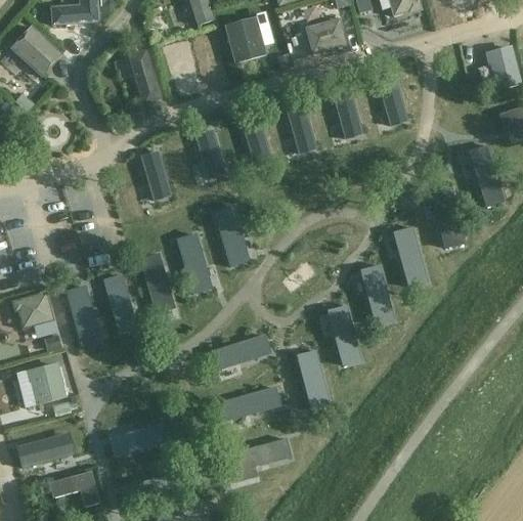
[(97,23),(95,0),(74,0),(75,6),(51,8),(52,27),(97,23)]
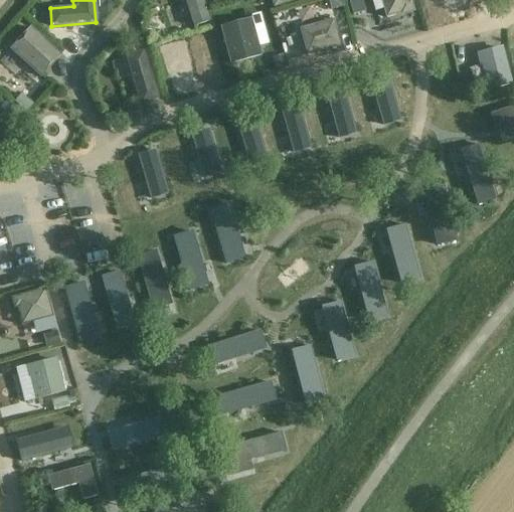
[(106,0),(99,8),(107,15),(117,4),(112,0),(106,0)]
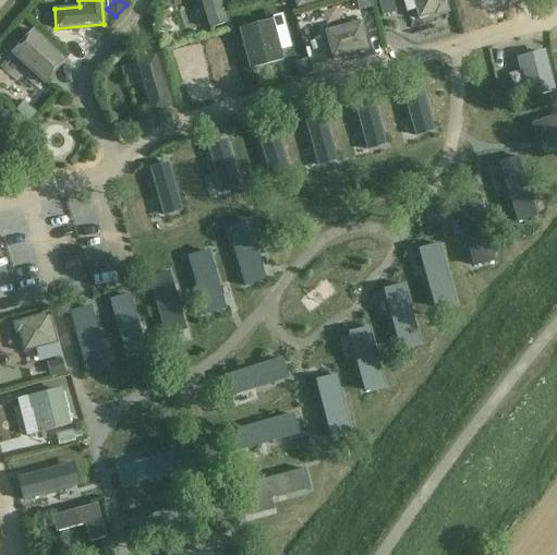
[(449,8),(446,0),(413,0),(419,16),(449,8)]
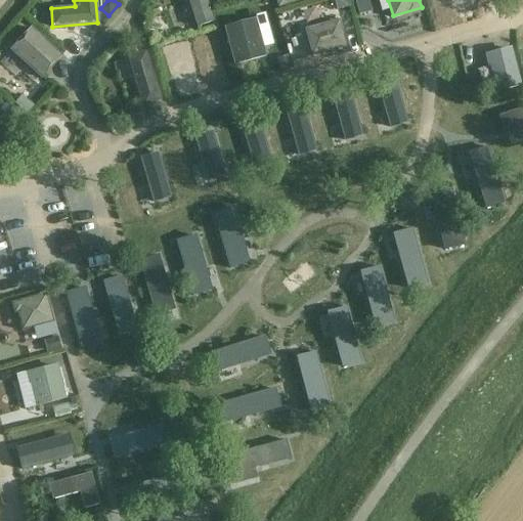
[(346,44),(339,17),(306,26),(312,52),(346,44)]
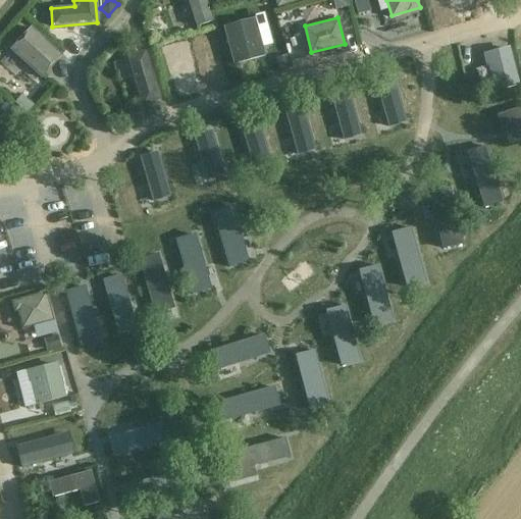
[(264,54),(255,18),(224,27),(235,62),(264,54)]
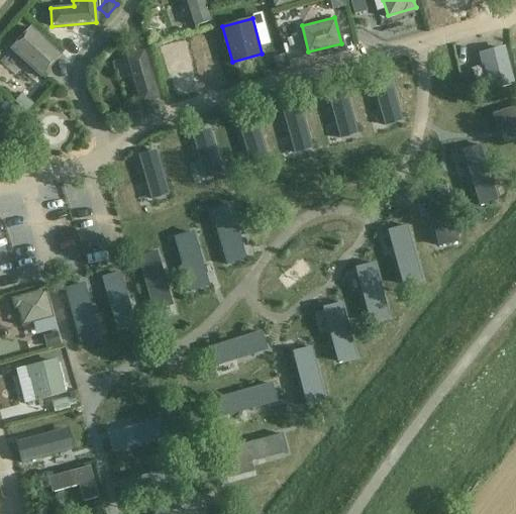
[(62,54),(31,25),(11,47),(41,75),(62,54)]
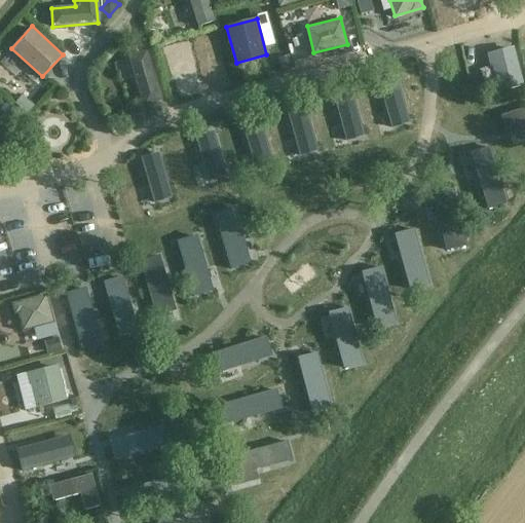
[(155,29),(149,31),(152,40),(162,38),(161,33),(155,29)]
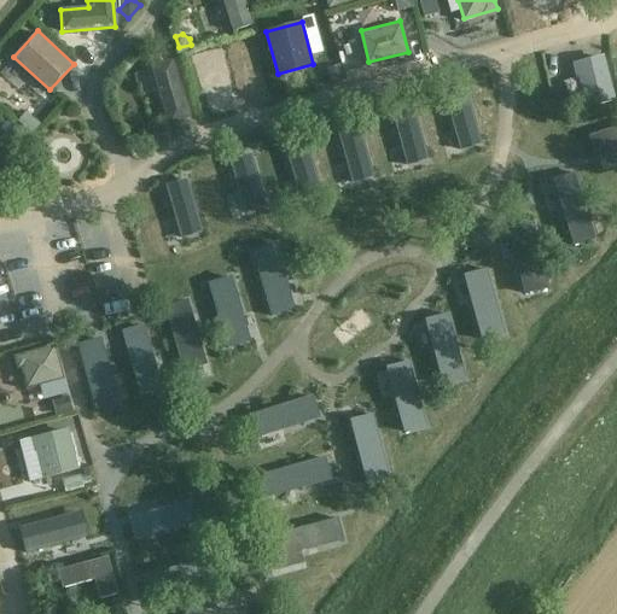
[(615,97),(603,52),(571,62),(575,76),(577,76),(585,105),(615,97)]
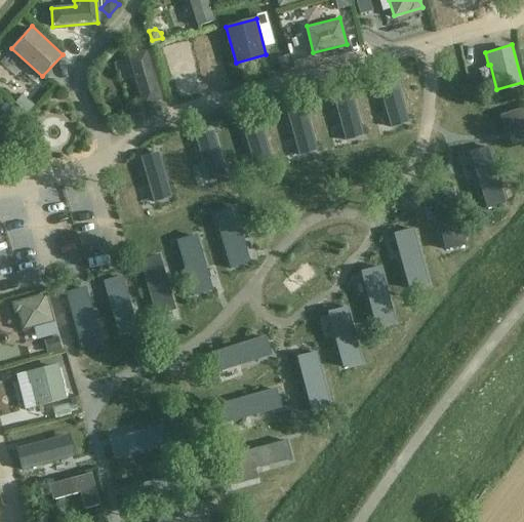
[(150,47),(130,52),(145,102),(165,95),(150,47)]
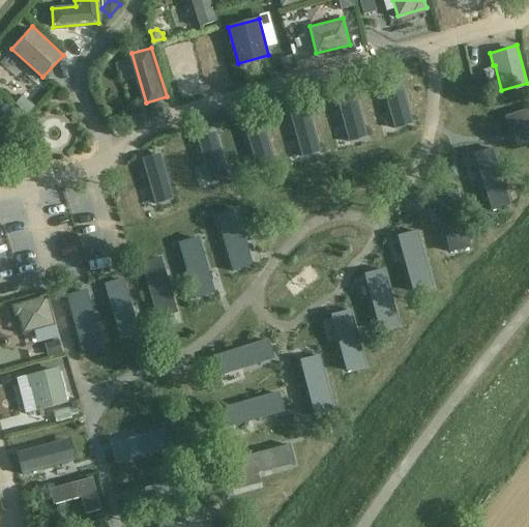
[(292,54),(280,57),(284,70),(296,67),(292,54)]
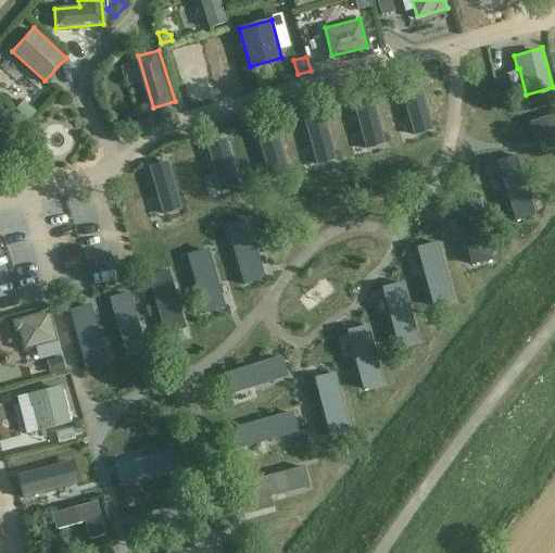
[(420,79),(401,86),(414,134),(434,127),(420,79)]
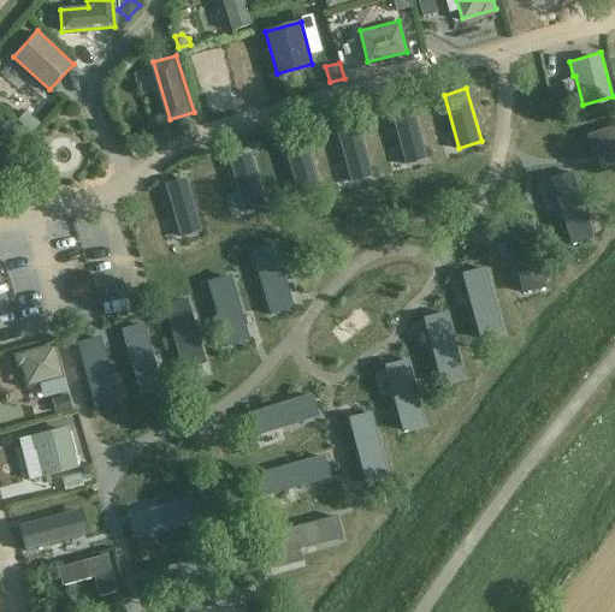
[(566,89),(551,93),(555,108),(569,105),(566,89)]
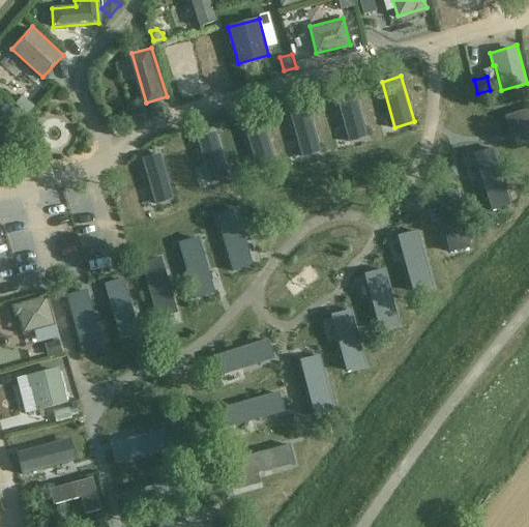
[(355,89),(336,94),(349,140),(369,135),(355,89)]
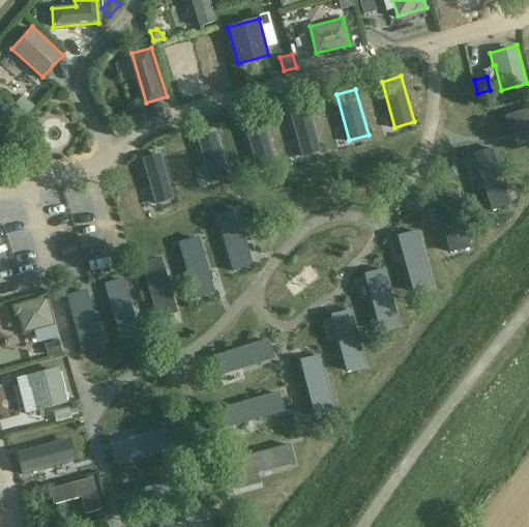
[(21,93),(13,101),(27,113),(34,105),(21,93)]
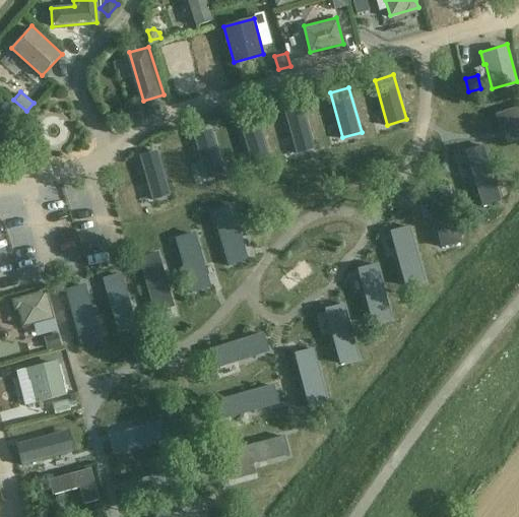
[(12,103),(1,116),(12,126),(23,113),(12,103)]
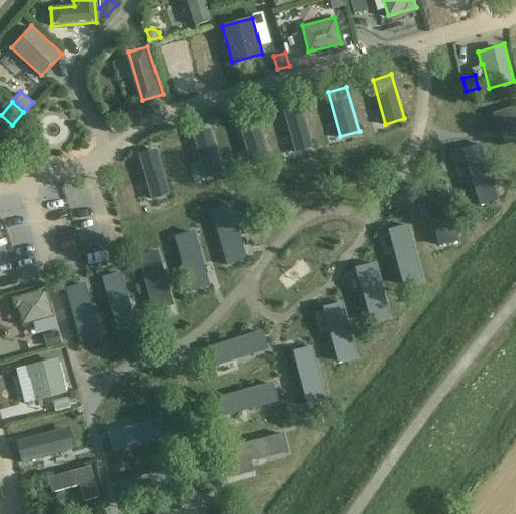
[(301,102),(282,107),(295,151),(314,146),(301,102)]
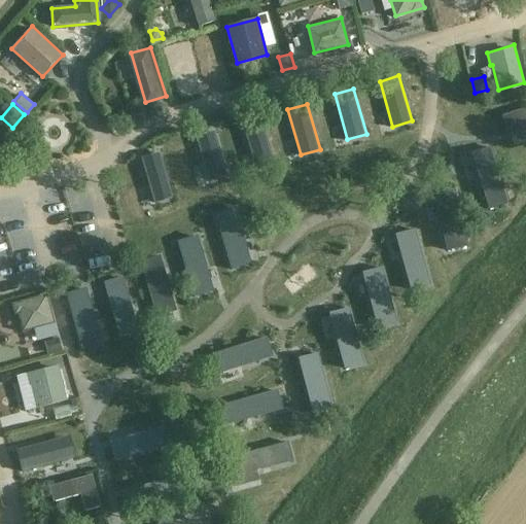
[(525,105),(501,114),(509,136),(525,130),(525,105)]
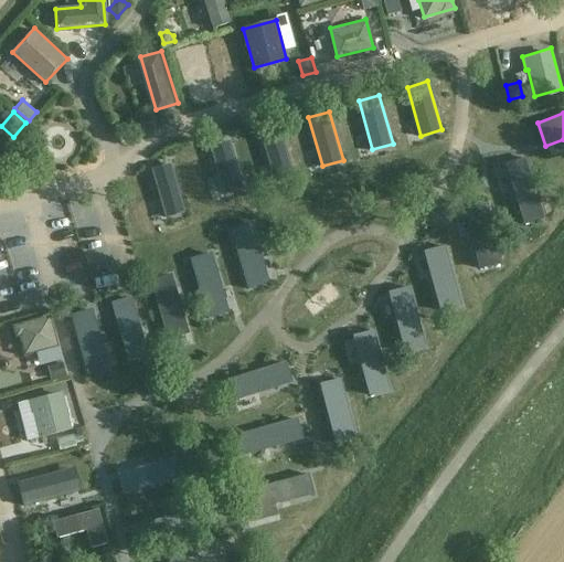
[(139,115),(125,119),(128,131),(142,127),(139,115)]
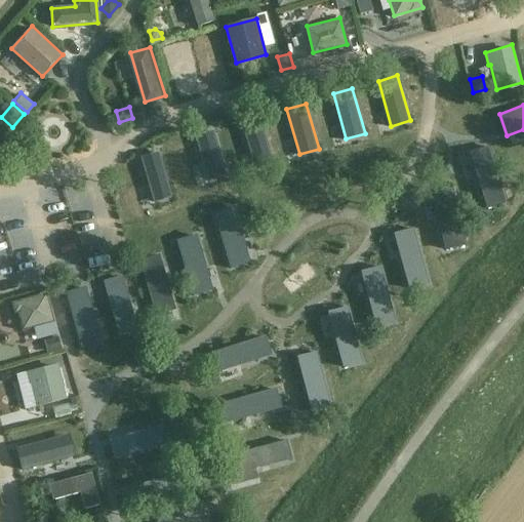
[(260,117),(242,122),(255,168),(275,162),(260,117)]
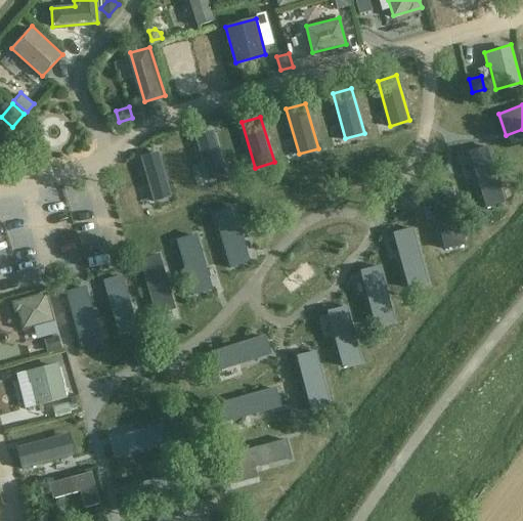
[(214,128),(194,133),(208,178),(226,173),(214,128)]
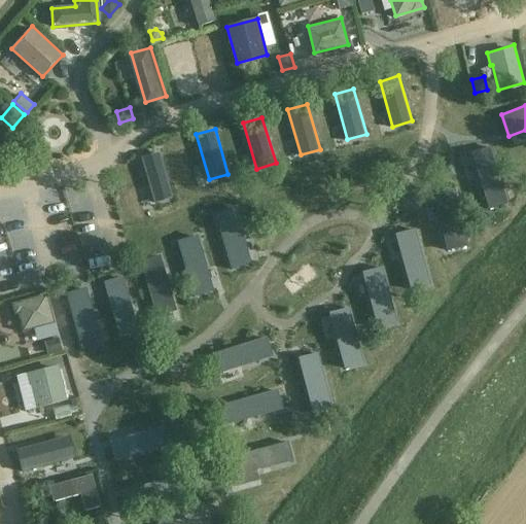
[(160,150),(141,155),(154,201),(173,196),(160,150)]
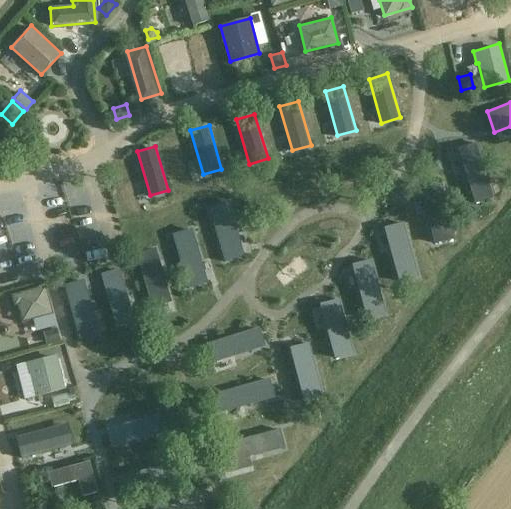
[(478,147),(459,153),(476,208),(495,201),(478,147)]
